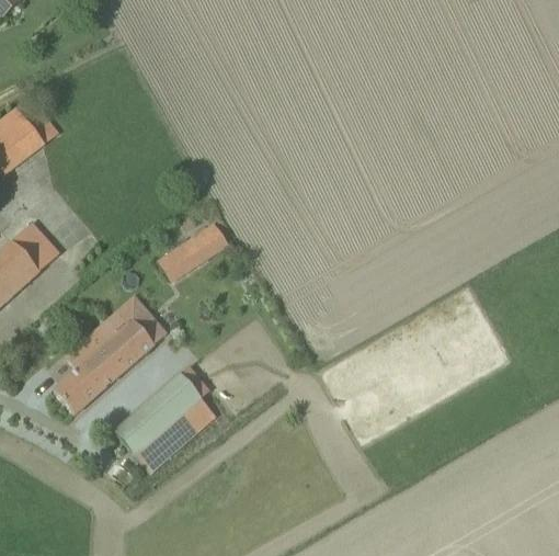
[(0,0),(0,13),(3,16),(21,0),(0,0)]
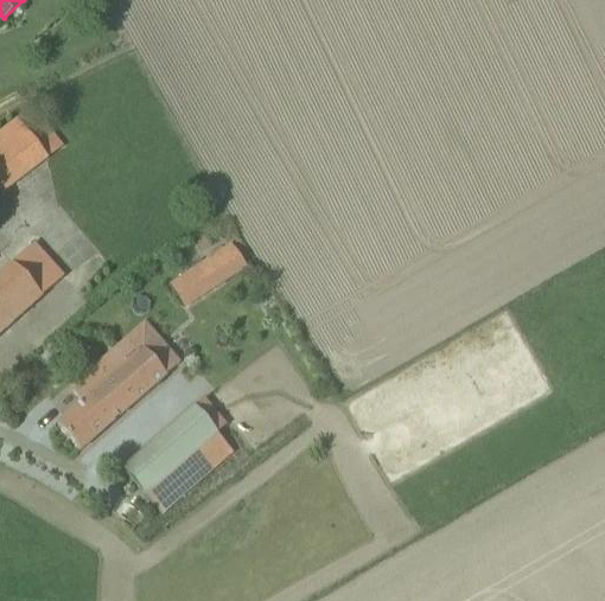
[(36,102),(0,126),(0,186),(64,145),(36,102)]
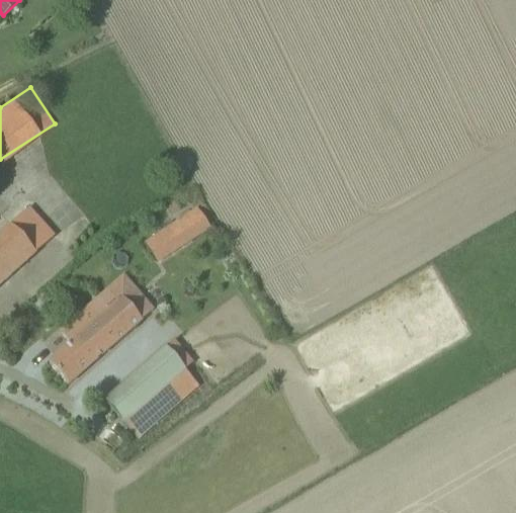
[(0,283),(57,234),(30,204),(0,232),(0,283)]
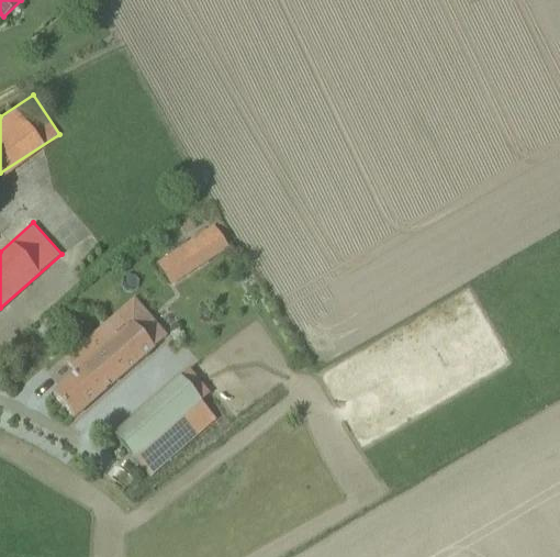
[(170,281),(230,243),(217,224),(158,263),(170,281)]
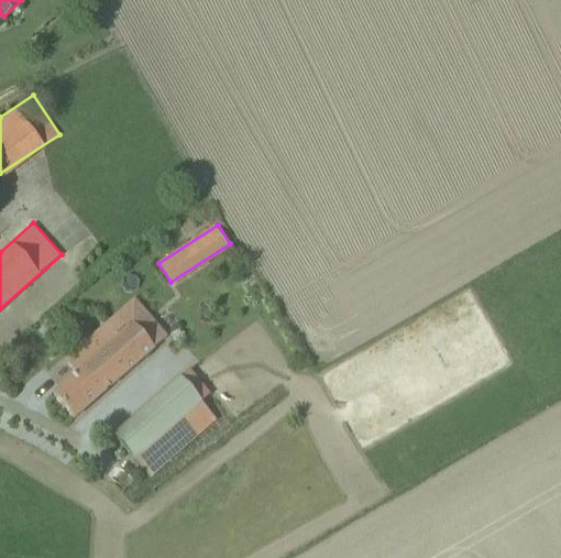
[(79,371),(55,392),(76,415),(168,335),(136,298),(67,358),(79,371)]
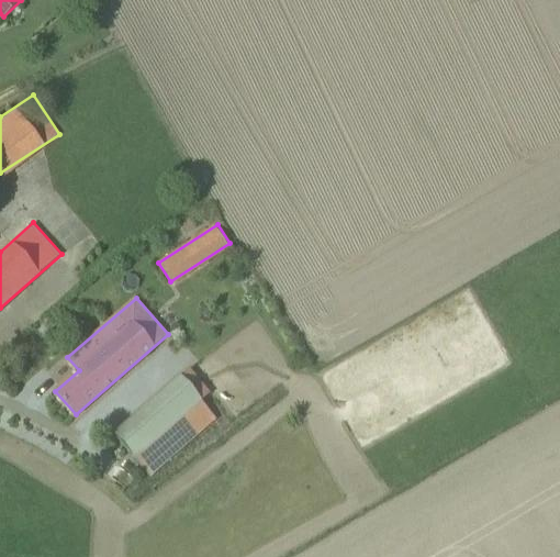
[(216,386),(196,363),(115,432),(149,472),(216,415),(202,398),(216,386)]
